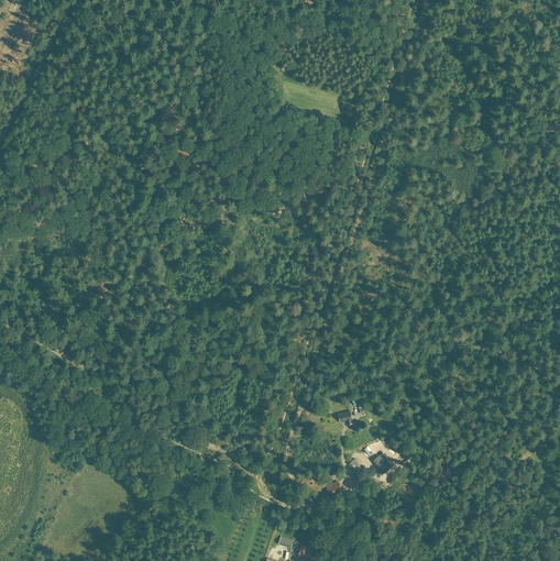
[(364,410),(364,409),(368,408),(366,405),(363,406),(364,405),(362,398),(354,400),(357,407),(358,411),(364,410)]
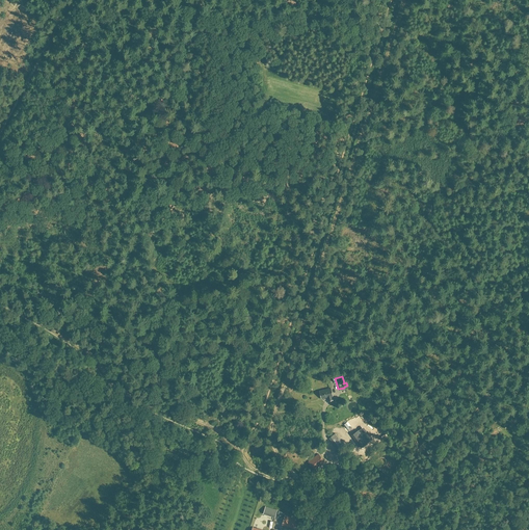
[(316,389),(319,397),(324,396),(325,399),(329,398),(328,395),(329,394),(327,387),(316,389)]
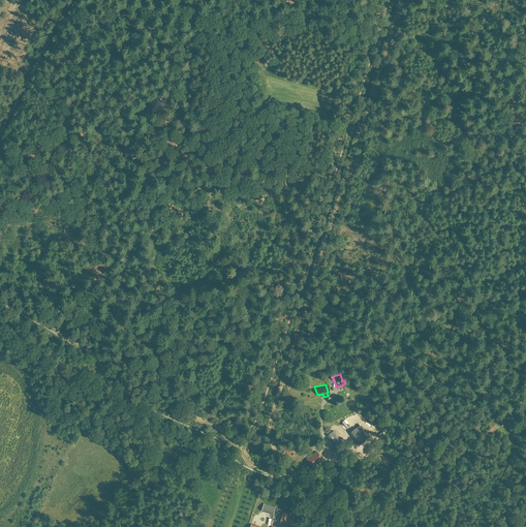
[(353,426),(346,431),(357,444),(364,439),(353,426)]
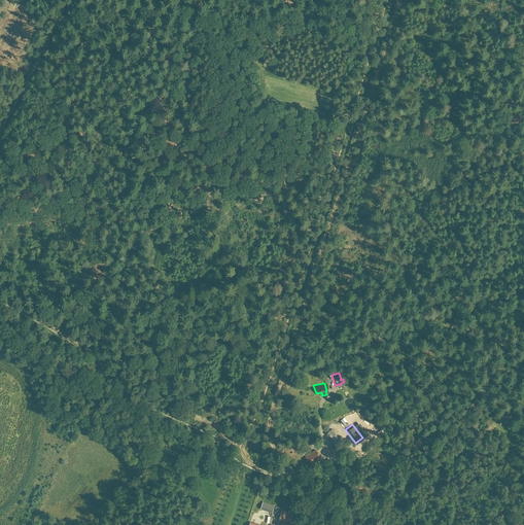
[(335,447),(336,447),(341,442),(329,427),(323,432),(335,447)]
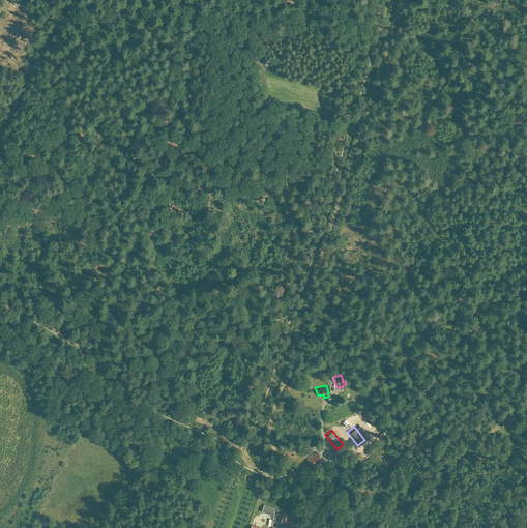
[(311,467),(321,459),(314,450),(304,459),(311,467)]
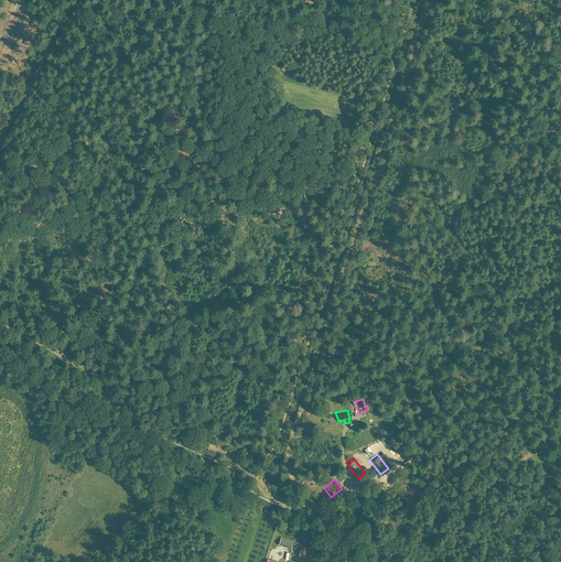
[(289,544),(291,539),(278,535),(277,540),(289,544)]
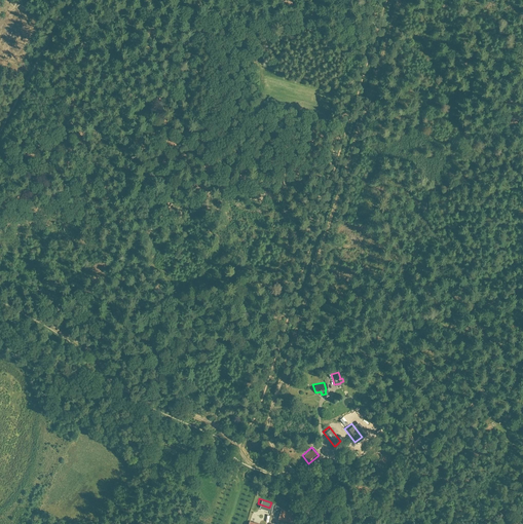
[(278,508),(277,513),(276,516),(296,522),(298,514),(278,508)]
